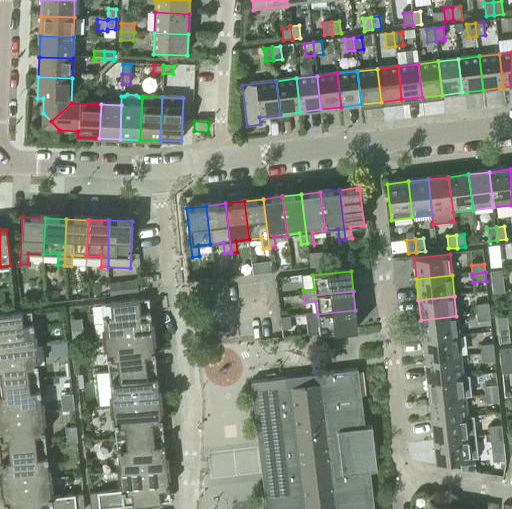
[(101,305),(104,339),(152,334),(150,312),(140,313),(139,301),(101,305)]
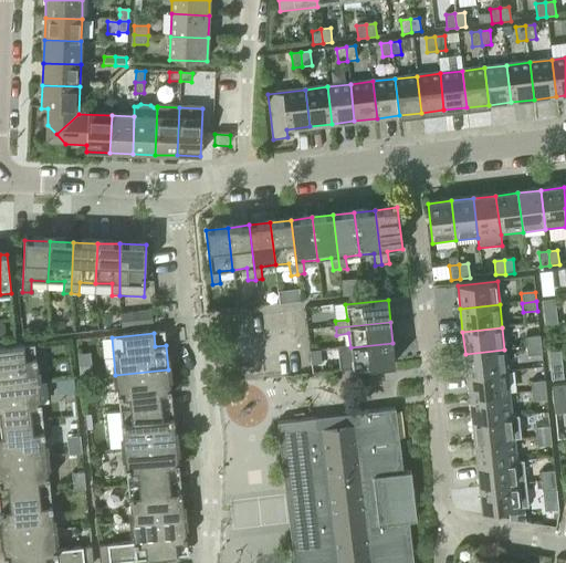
[(526,339),(527,347),(541,346),(540,336),(526,339)]
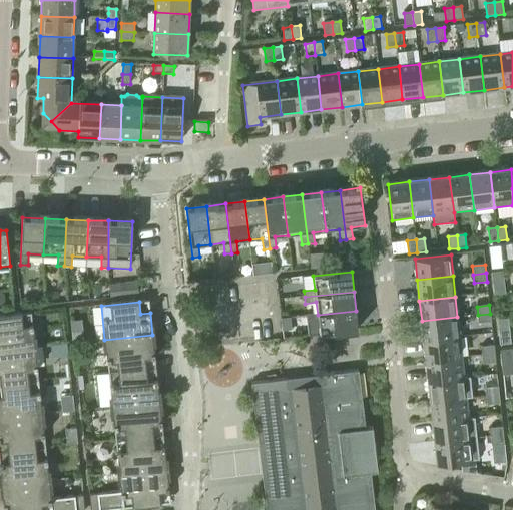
[(356,311),(318,315),(319,328),(308,329),(309,336),(358,331),(356,311)]
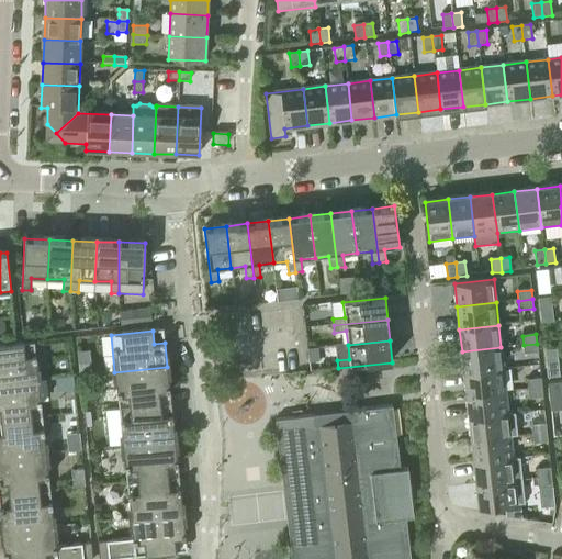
[(0,384),(38,381),(34,343),(0,346),(0,384)]
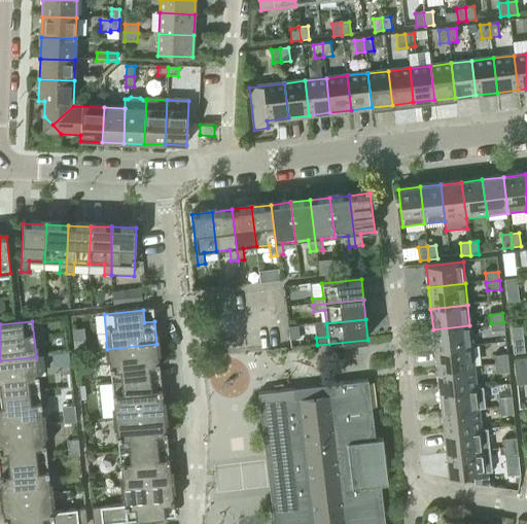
[(503,322),(491,323),(492,333),(504,330),(503,322)]
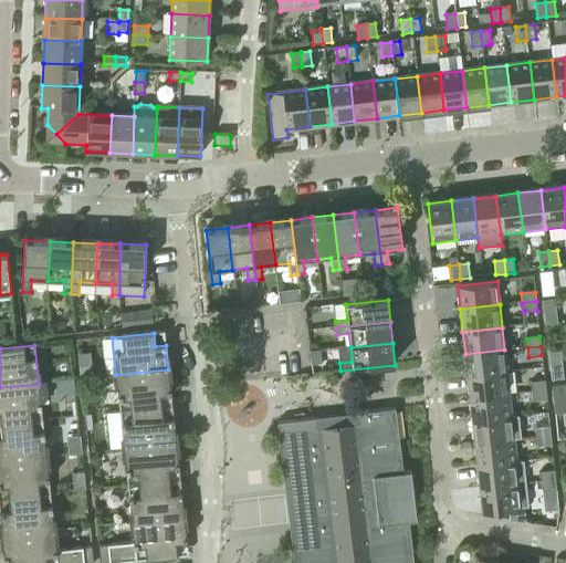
[(465,354),(468,376),(507,372),(504,350),(465,354)]
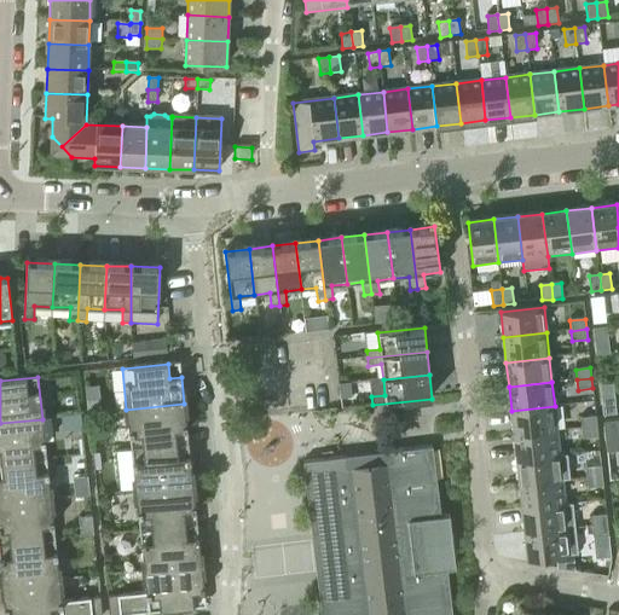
[(85,388),(87,412),(102,411),(99,387),(85,388)]
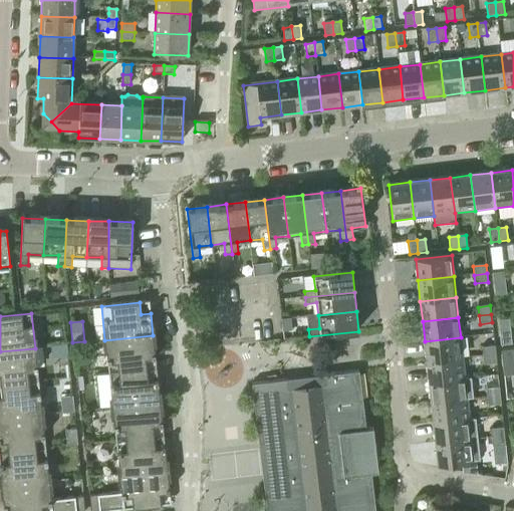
[(104,340),(108,374),(147,370),(146,359),(156,358),(153,335),(104,340)]
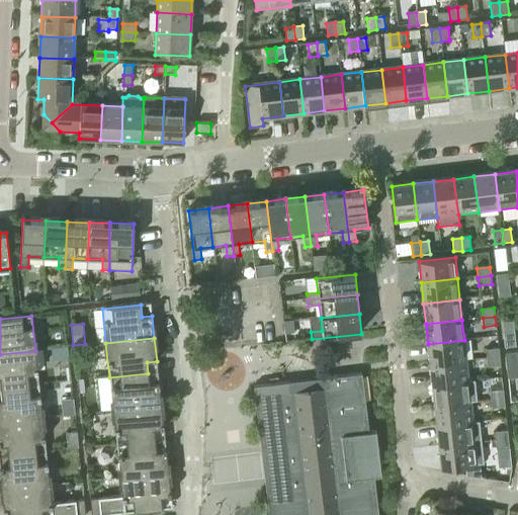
[(428,344),(430,365),(466,361),(464,340),(428,344)]
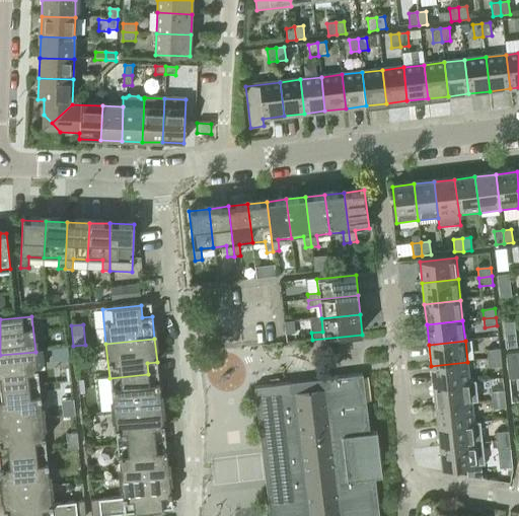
[(67,349),(52,351),(53,362),(69,360),(67,349)]
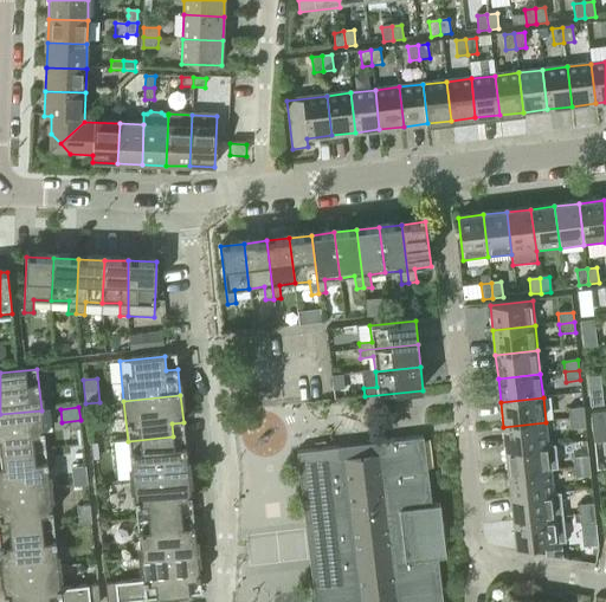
[(568,409),(569,420),(585,418),(584,408),(568,409)]
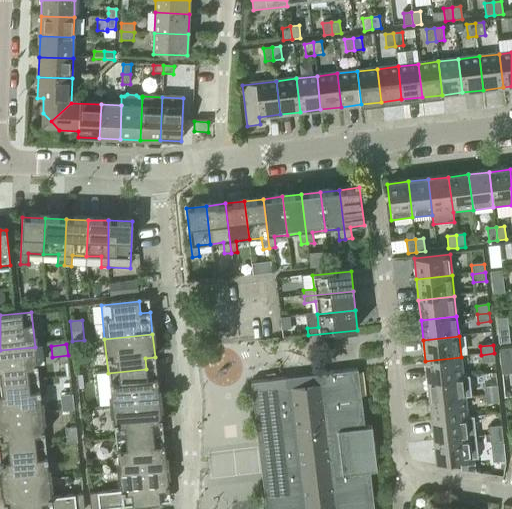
[(0,381),(0,384),(38,380),(35,347),(0,350),(0,381)]
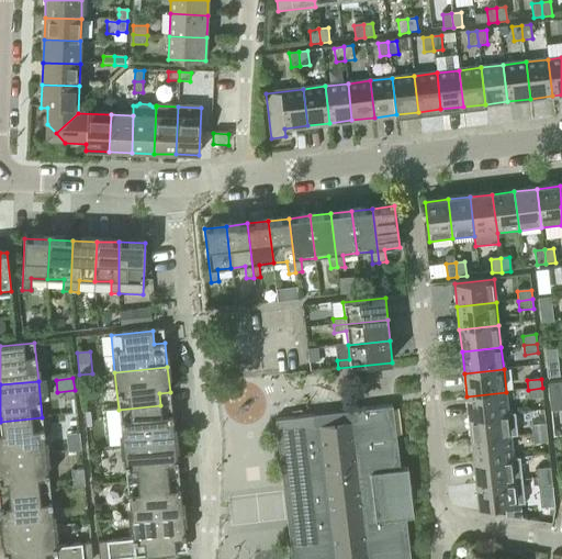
[(542,388),(528,390),(529,399),(543,398),(542,388)]
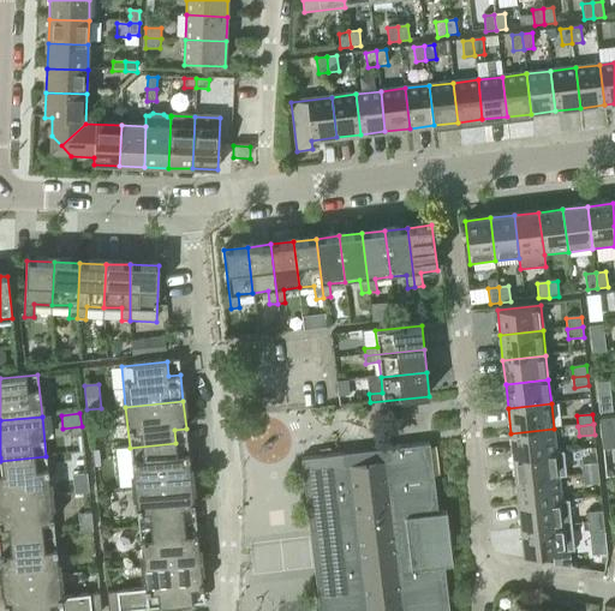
[(511,433),(513,457),(556,453),(554,429),(511,433)]
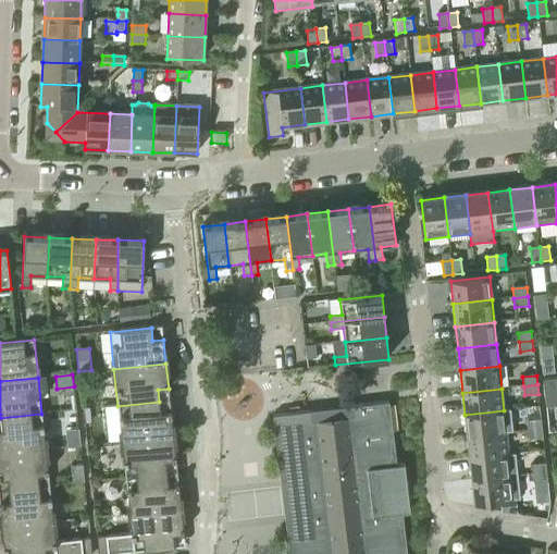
[(118,406),(122,442),(173,436),(171,413),(160,414),(159,402),(118,406)]
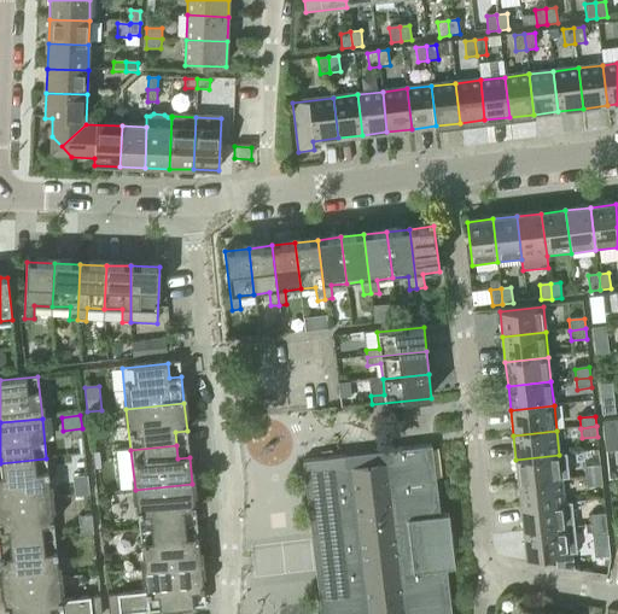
[(345,457),(303,462),(321,613),(452,613),(447,569),(455,568),(449,515),(441,516),(432,446),(389,451),(345,457)]
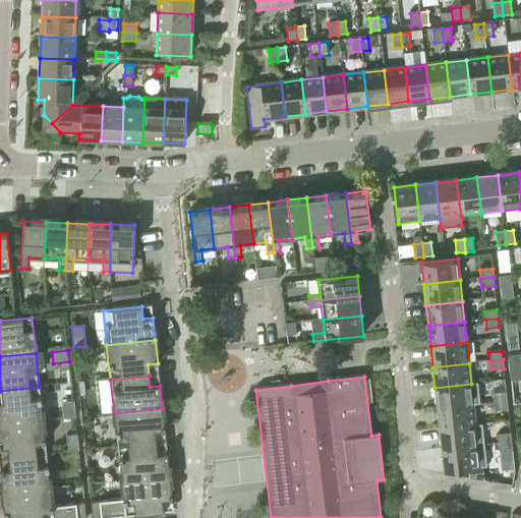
[(435,388),(437,409),(473,405),(479,404),(477,384),(471,384),(435,388)]
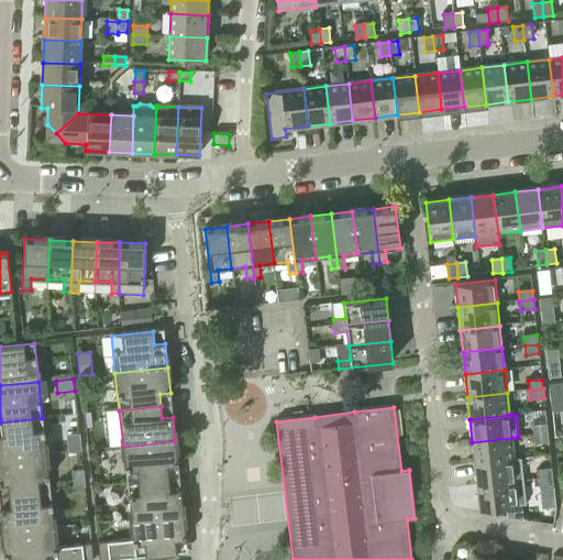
[(0,435),(0,460),(46,456),(42,418),(0,423),(1,435),(0,435)]
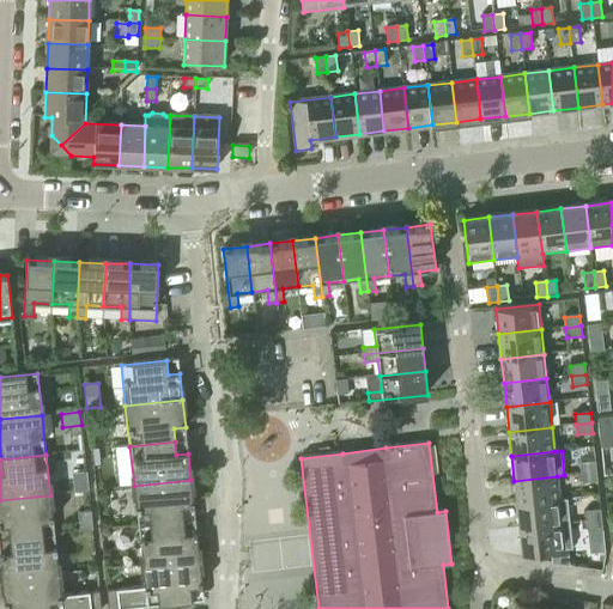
[(580,463),(581,474),(596,472),(595,462),(580,463)]
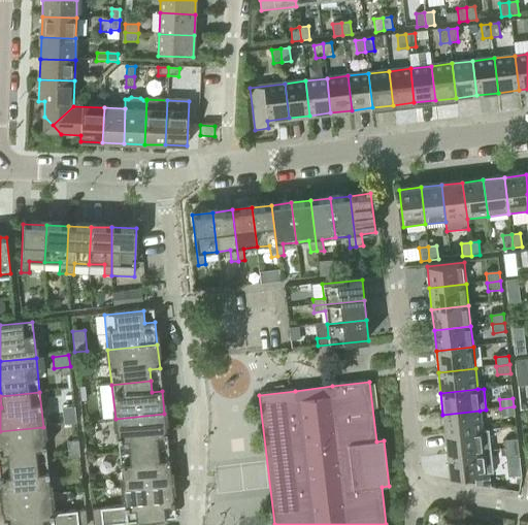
[(514,406),(500,408),(501,417),(515,416),(514,406)]
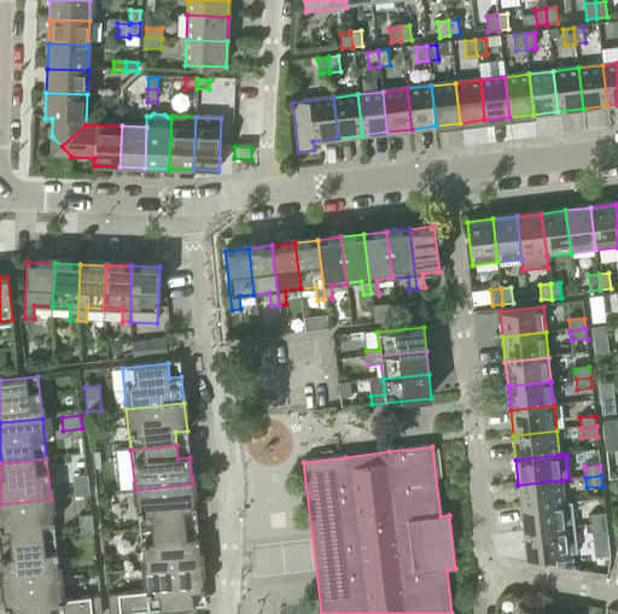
[(518,485),(520,509),(564,504),(561,480),(518,485)]
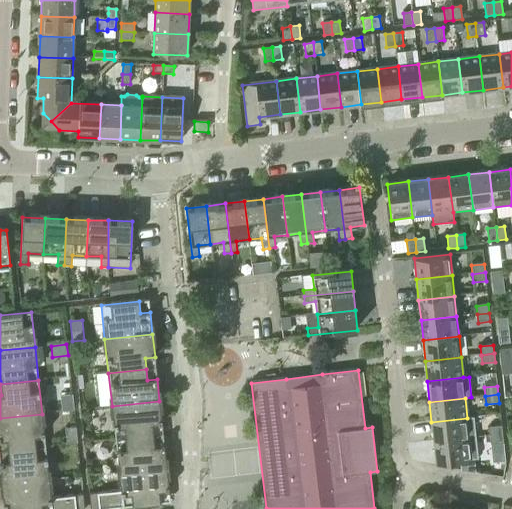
[(112,406),(115,440),(153,436),(152,425),(162,424),(159,401),(112,406)]
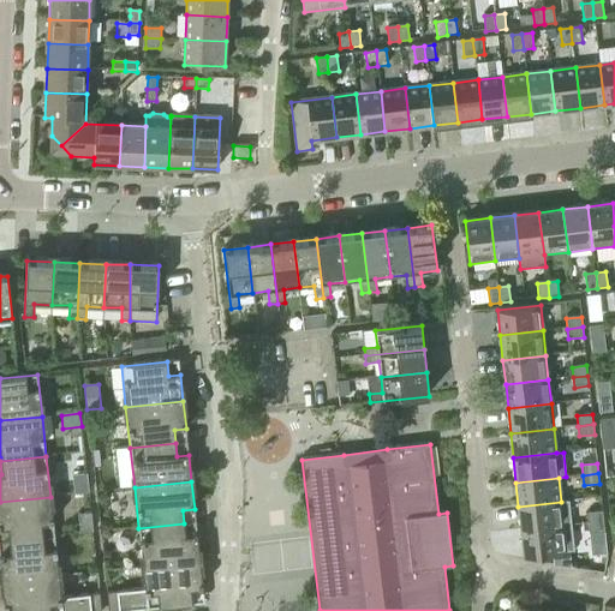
[(0,528),(7,528),(9,541),(55,537),(51,497),(0,502),(0,528)]
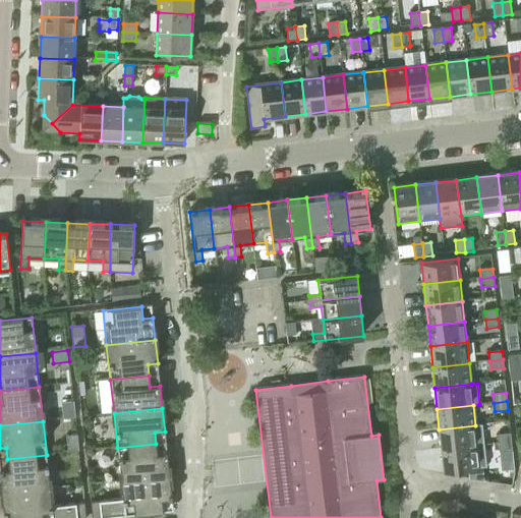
[(439,429),(442,450),(484,446),(482,424),(475,425),(439,429)]
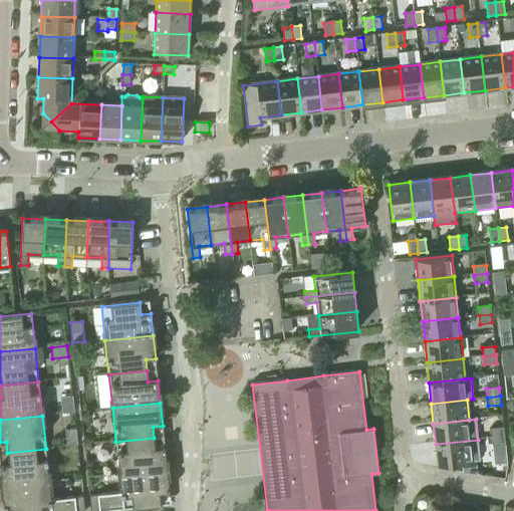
[(491,430),(492,438),(504,437),(504,428),(491,430)]
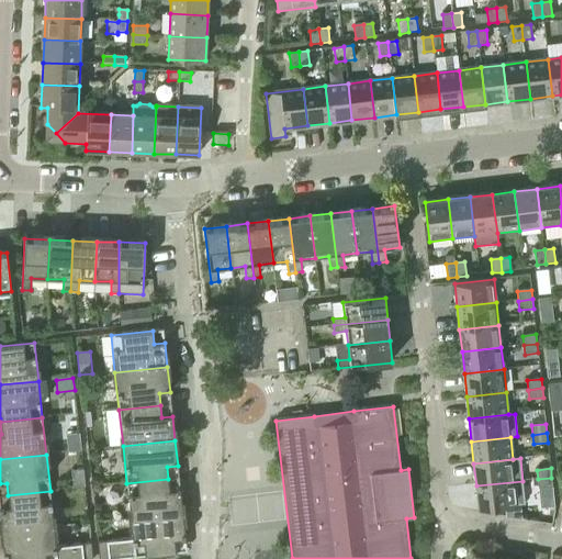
[(551,478),(538,479),(539,489),(552,487),(551,478)]
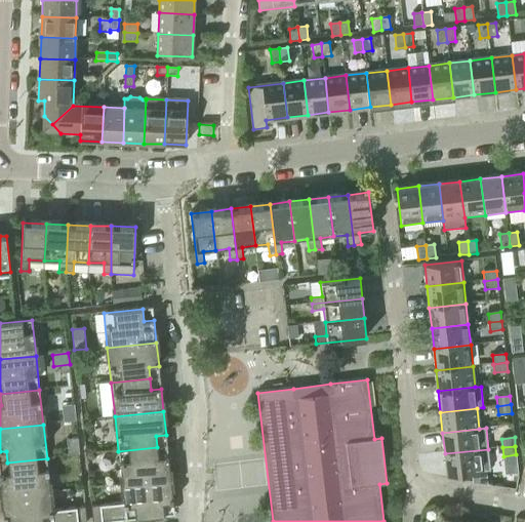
[(118,451),(122,485),(170,480),(168,456),(159,457),(157,447),(118,451)]
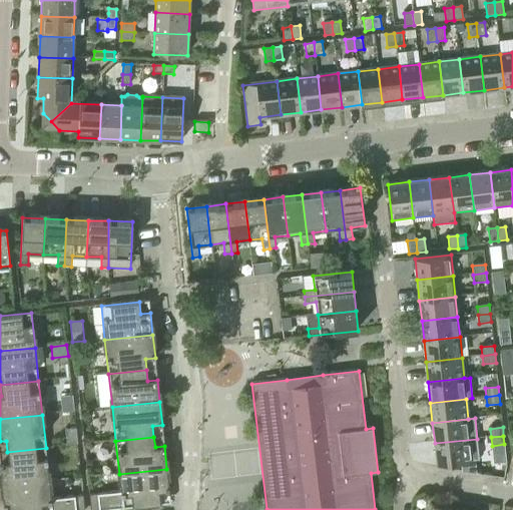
[(477,439),(435,443),(437,464),(479,460),(477,439)]
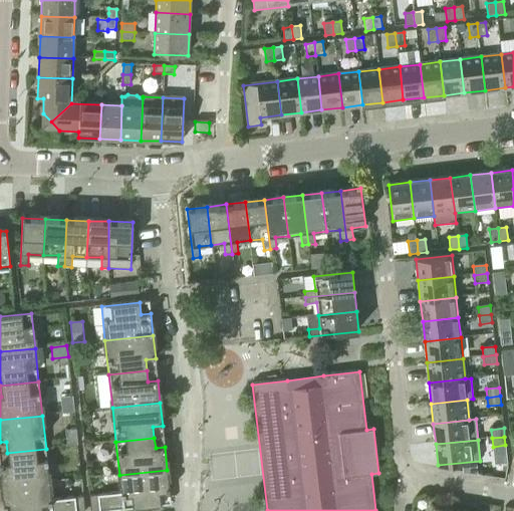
[(0,464),(0,474),(1,488),(49,483),(46,449),(7,453),(9,464),(0,464)]
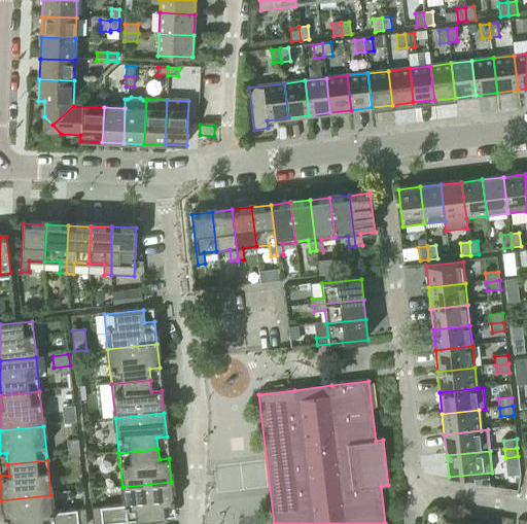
[(171,482),(123,487),(125,505),(92,509),(94,523),(120,523),(166,518),(164,505),(174,505),(171,482)]
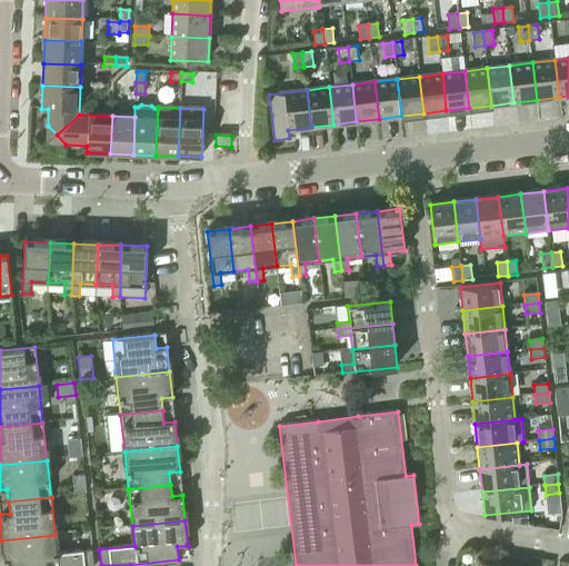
[(55,535),(1,540),(5,565),(15,564),(15,565),(93,565),(92,550),(57,554),(55,535)]
